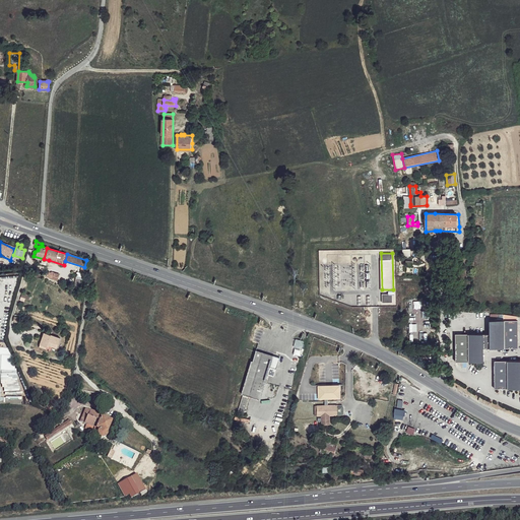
[(84,267),(65,261),(64,265),(83,270),(84,267)]
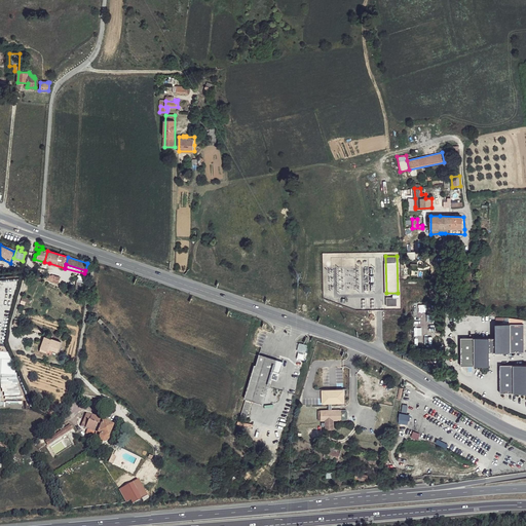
[(49,274),(48,282),(59,283),(61,275),(49,274)]
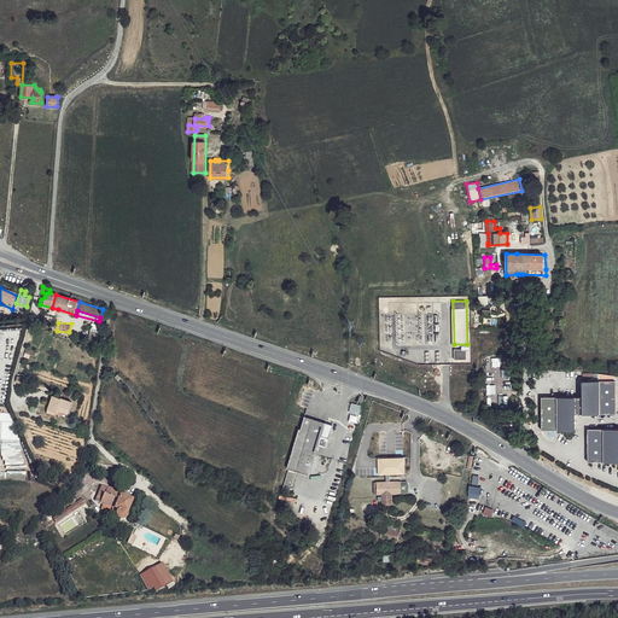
[(466,349),(454,349),(454,360),(466,359),(466,349)]
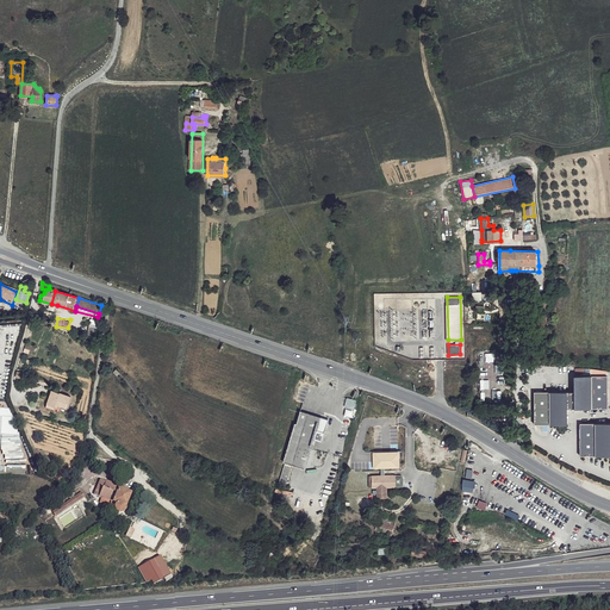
[(605,406),(608,373),(574,373),(574,388),(534,391),(533,423),(566,427),(568,408),(605,406)]
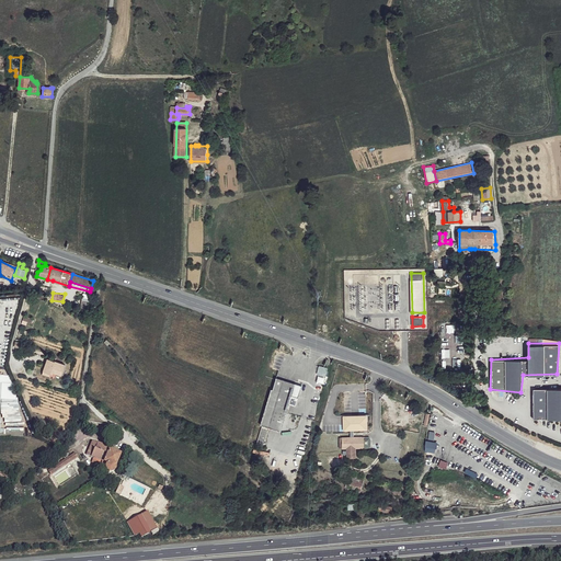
[(460,366),(460,353),(445,354),(445,367),(460,366)]
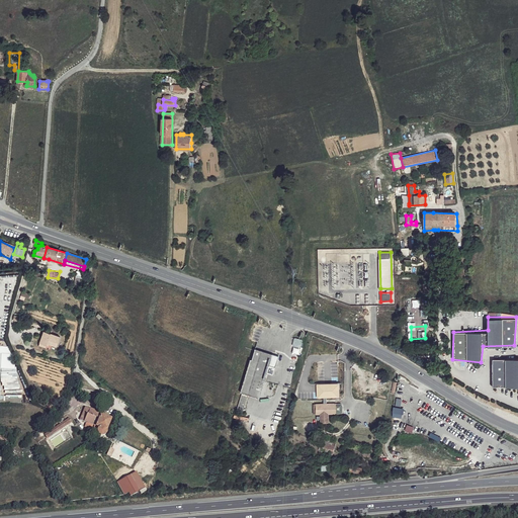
[(38,345),(47,348),(49,336),(42,334),(38,345)]
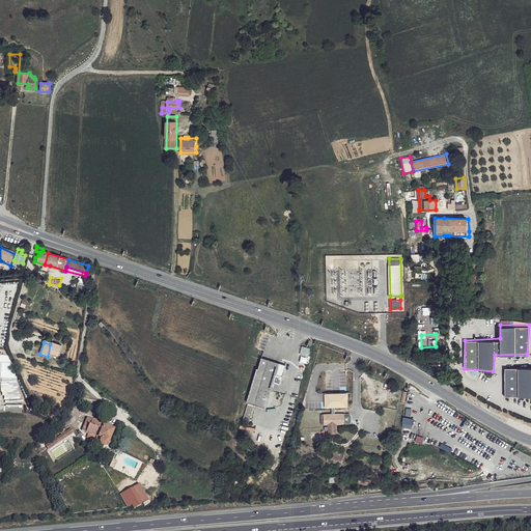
[(60,348),(50,344),(48,357),(56,360),(60,348)]
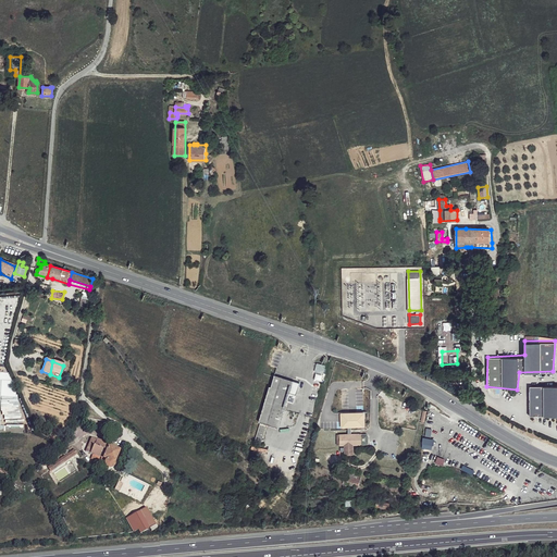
[(327,366),(320,363),(318,371),(325,373),(327,366)]
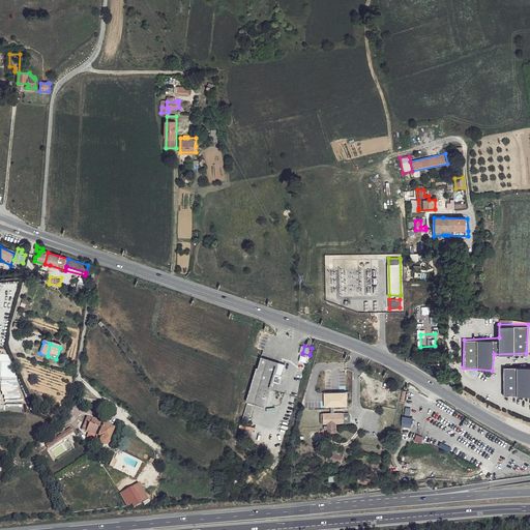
[(288,364),(264,357),(249,403),(257,405),(267,408),(275,381),(278,382),(281,376),(285,377),(288,364)]
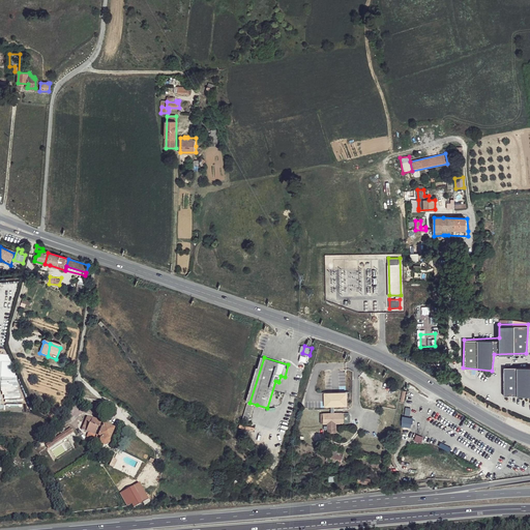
[(529,366),(505,367),(505,379),(504,395),(529,395),(529,366)]
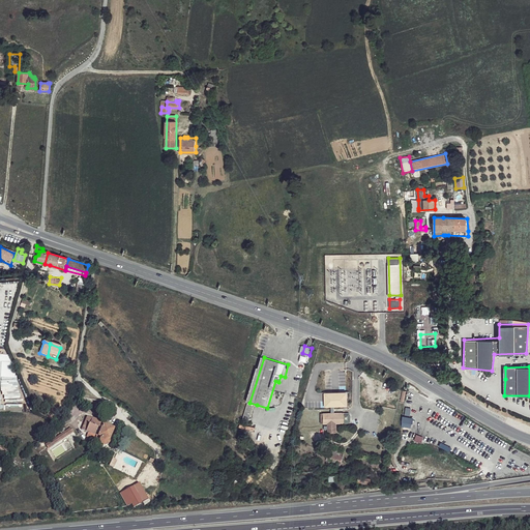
[(110,404),(104,401),(100,408),(107,410),(110,404)]
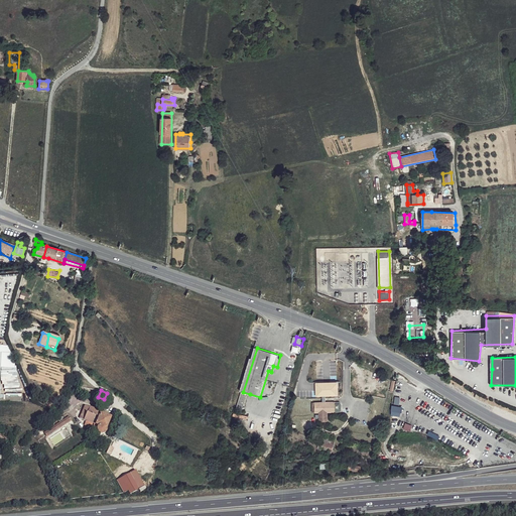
[(250,394),(243,392),(239,405),(238,410),(244,412),(245,409),(250,394)]
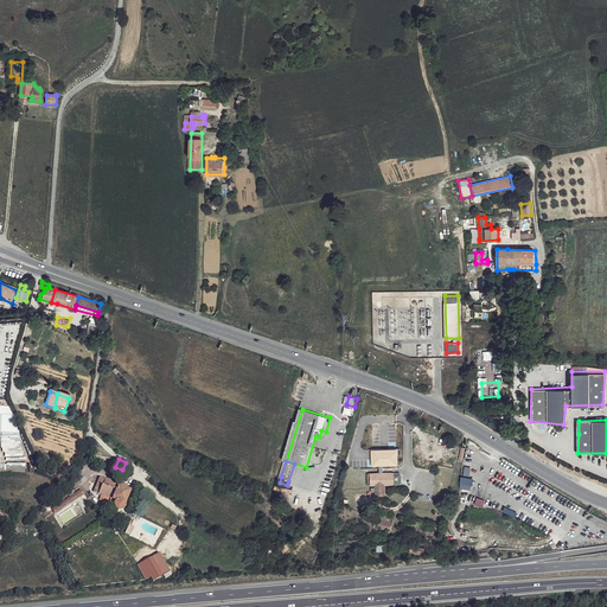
[(120,484),(100,475),(95,493),(102,496),(101,500),(106,503),(109,502),(110,499),(112,499),(112,502),(112,503),(113,504),(114,505),(115,506),(116,506),(116,508),(117,509),(119,510),(121,510),(123,510),(126,509),(127,506),(127,504),(133,490),(120,486),(120,484)]
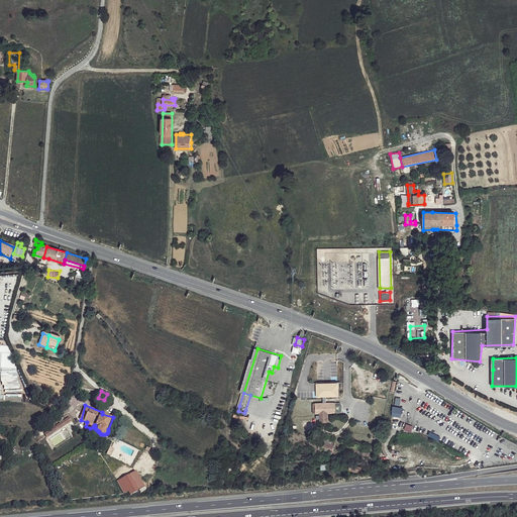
[(69,419),(45,435),(47,439),(72,422),(69,419)]
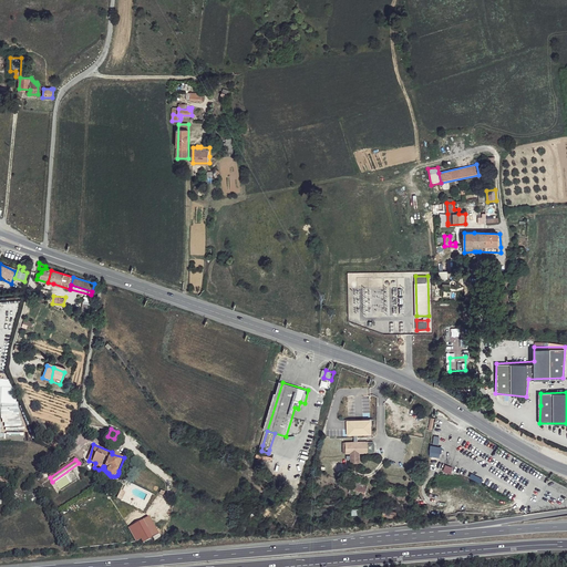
[(483,478),(472,473),(470,477),(481,483),(483,478)]
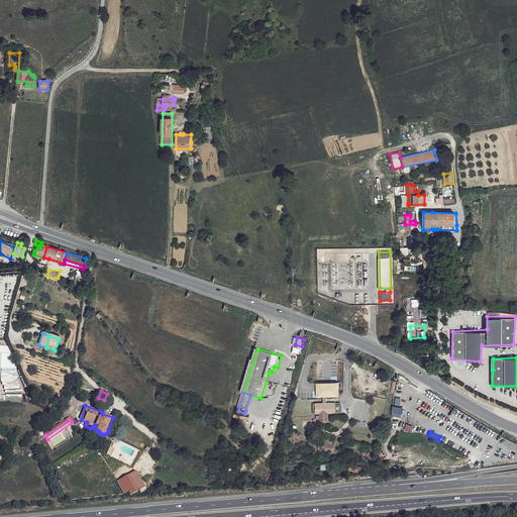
[(8,434),(0,437),(1,443),(10,441),(8,434)]
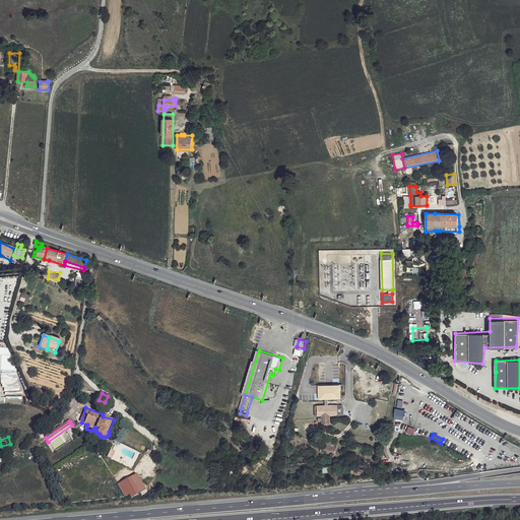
[(334,443),(325,440),(324,445),(323,445),(322,449),(334,452),(332,457),(340,459),(343,446),(334,444),(334,443)]
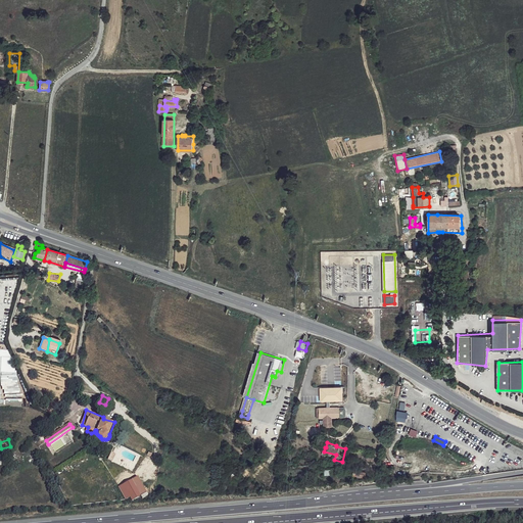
[(139,476),(120,486),(127,501),(134,496),(135,498),(141,495),(143,498),(149,494),(139,476)]
